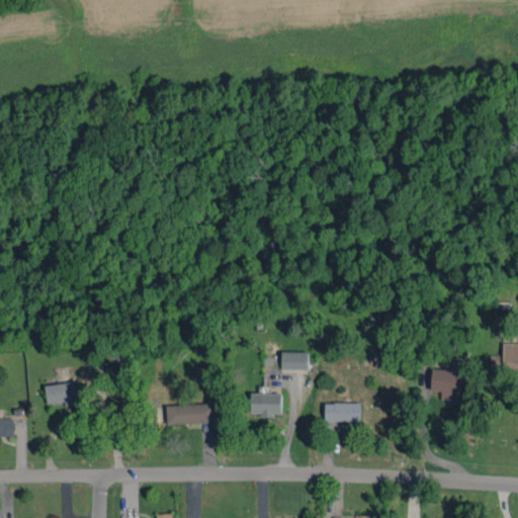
[(517,342),(503,342),(503,355),(491,354),(490,367),(517,367),(517,342)]
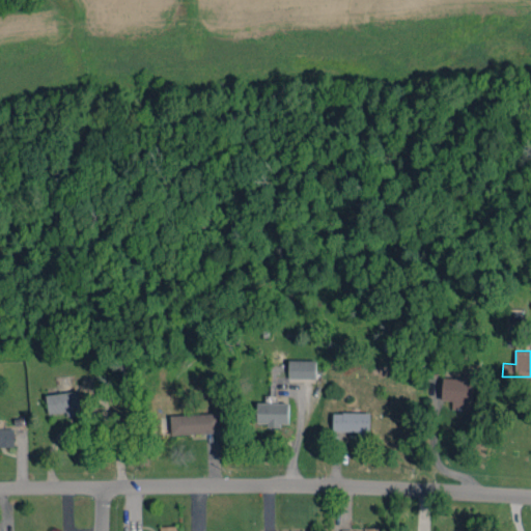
[(316,360),(288,360),(288,379),(315,379),(316,360)]
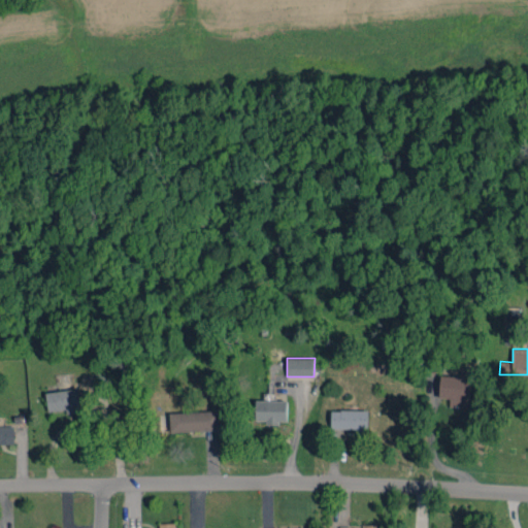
[(470,377),(440,375),(439,398),(450,398),(450,406),(469,407),(470,377)]
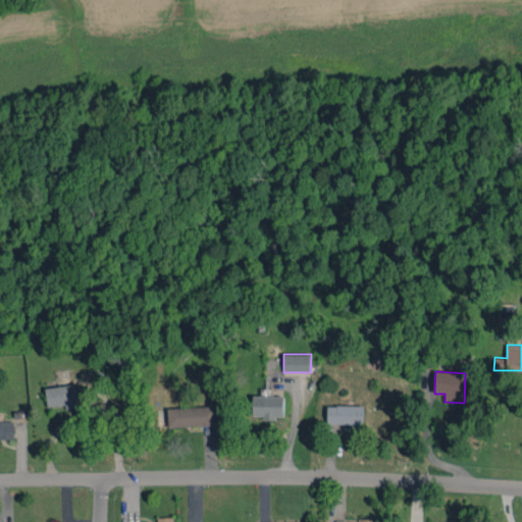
[(47,406),(66,406),(66,408),(79,408),(77,385),(46,386),(47,406)]
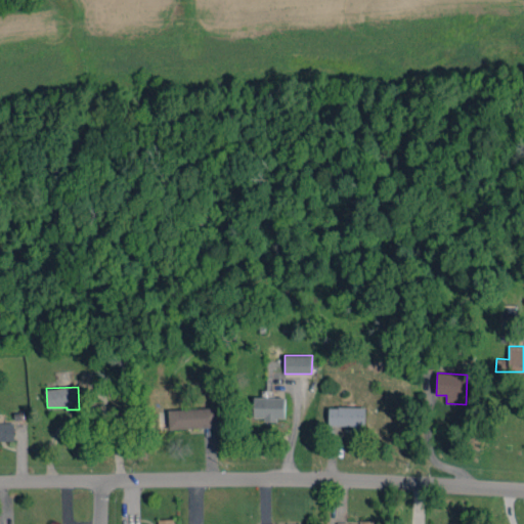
[(285,397),(253,397),(253,418),(263,418),(263,420),(285,420),(285,397)]
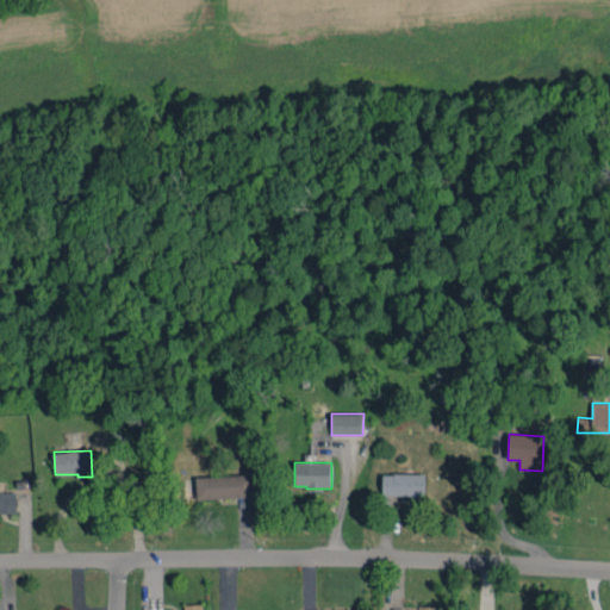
[(195,477),(197,499),(254,497),(253,474),(195,477)]
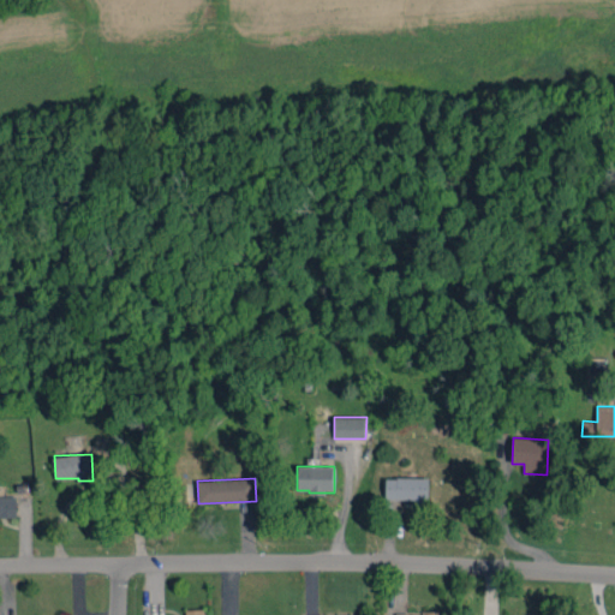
[(386,478),(386,500),(428,501),(429,478),(386,478)]
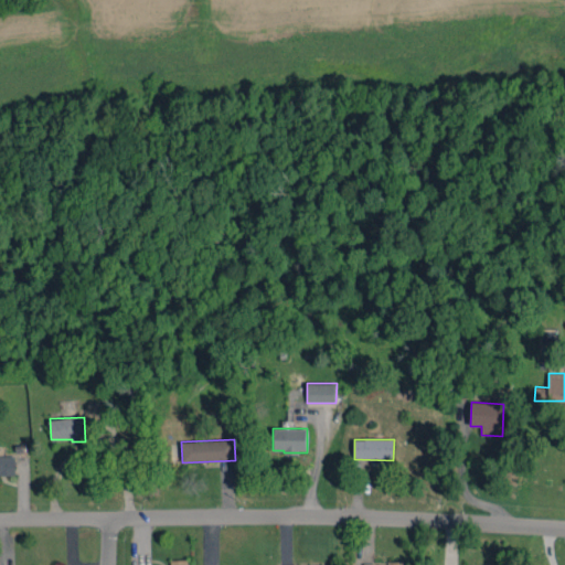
[(0,475),(14,475),(14,455),(0,455),(0,475)]
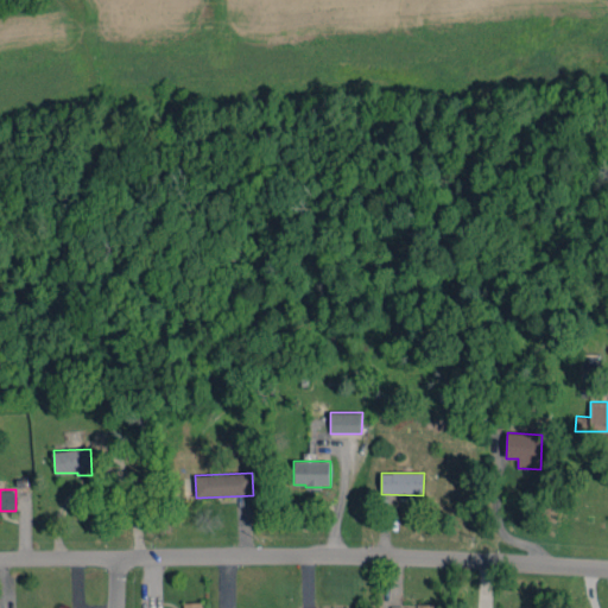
All buildings are outlined.
